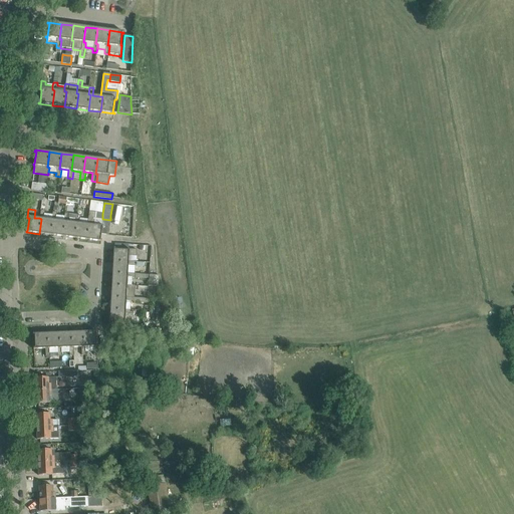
[(51,220),(52,215),(44,214),(45,211),(40,211),(39,218),(41,219),(39,234),(51,235),(53,220),(51,220)]
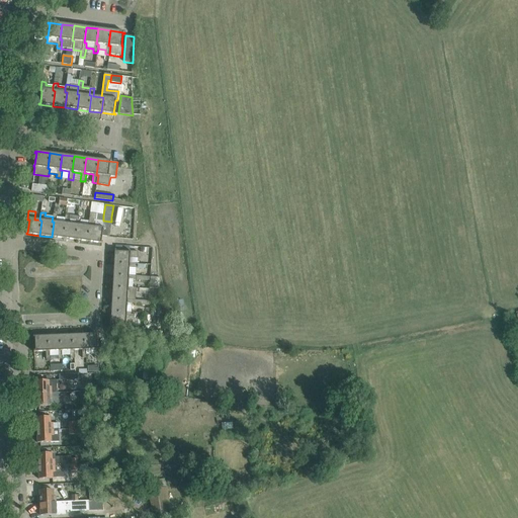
[(102,228),(95,227),(96,214),(96,213),(90,212),(89,222),(88,227),(90,227),(88,242),(102,244),(102,242),(101,242),(102,230),(104,230),(104,229),(102,228)]
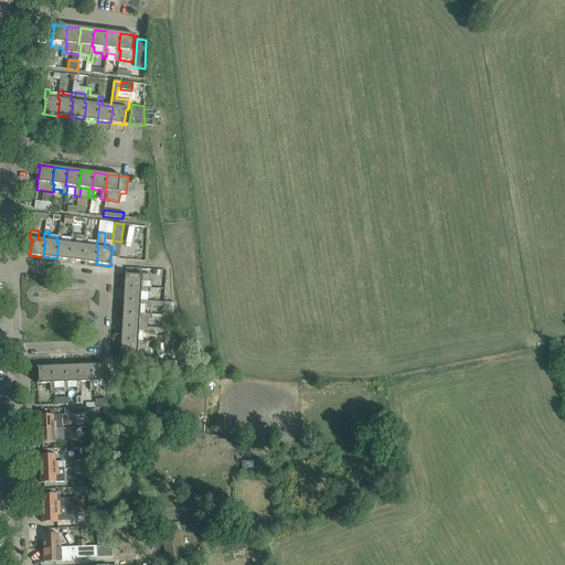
[(70,243),(71,238),(62,237),(63,234),(57,233),(57,236),(56,242),(59,242),(56,258),(70,260),(72,244),(70,243)]
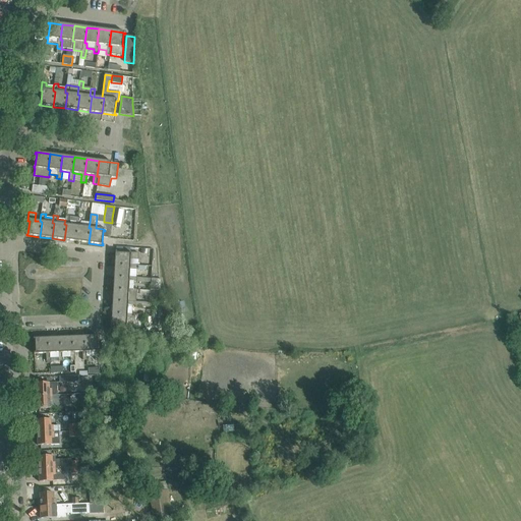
[(76,226),(77,218),(65,217),(65,220),(64,224),(66,225),(64,240),(76,241),(78,226),(76,226)]
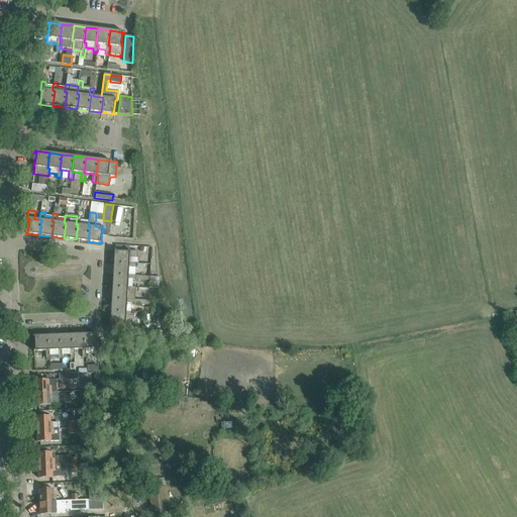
[(88,226),(89,221),(81,220),(81,217),(77,216),(76,224),(78,224),(76,239),(88,241),(90,226),(88,226)]
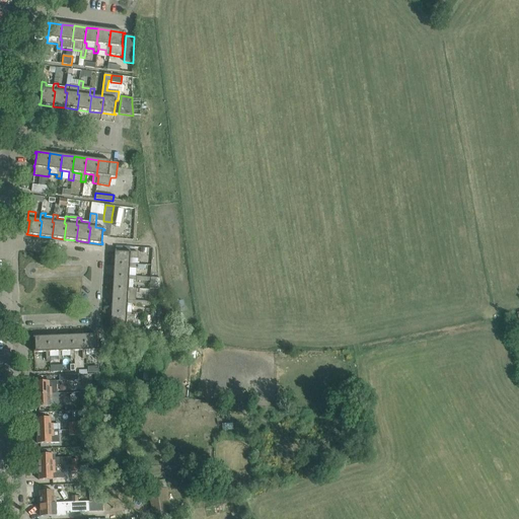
[(115,250),(114,265),(129,266),(129,264),(130,258),(138,258),(138,252),(129,251),(129,253),(116,252),(116,250),(115,250)]
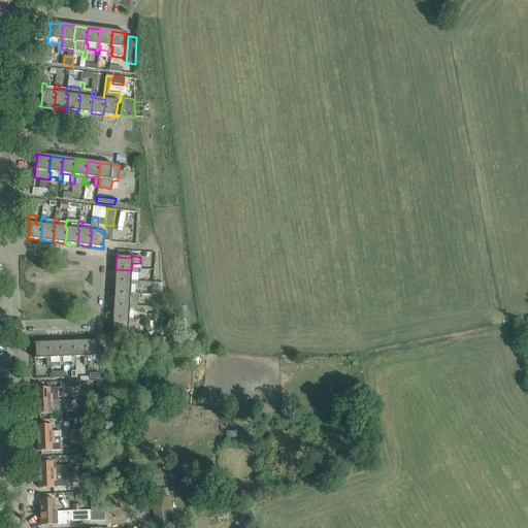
[(131,272),(139,273),(139,269),(131,268),(131,270),(116,269),(114,282),(131,283),(131,281),(131,272)]
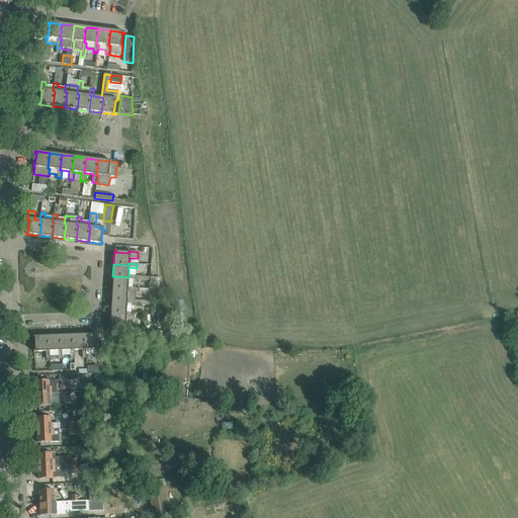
[(133,287),(133,280),(136,280),(137,276),(128,275),(128,277),(112,276),(112,288),(127,289),(127,287),(133,287)]
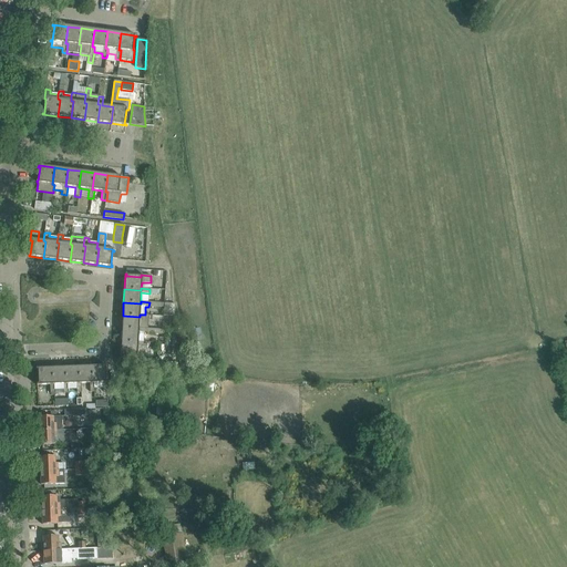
[(176,303),(164,302),(157,302),(150,302),(148,307),(152,307),(161,308),(161,307),(164,307),(164,317),(175,317),(176,303)]
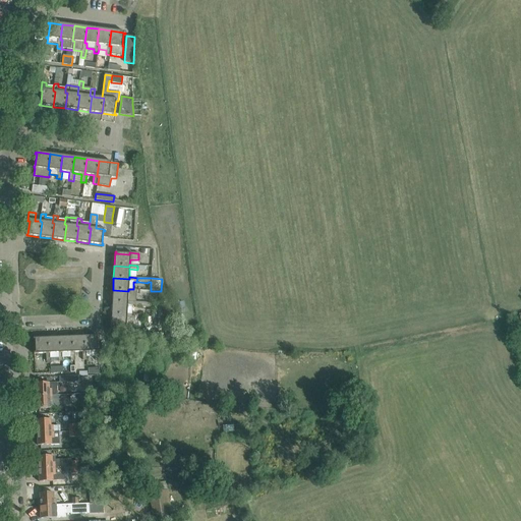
[(135,302),(136,294),(139,294),(139,290),(136,290),(133,289),(128,289),(128,291),(113,290),(112,302),(127,303),(127,301),(135,302)]
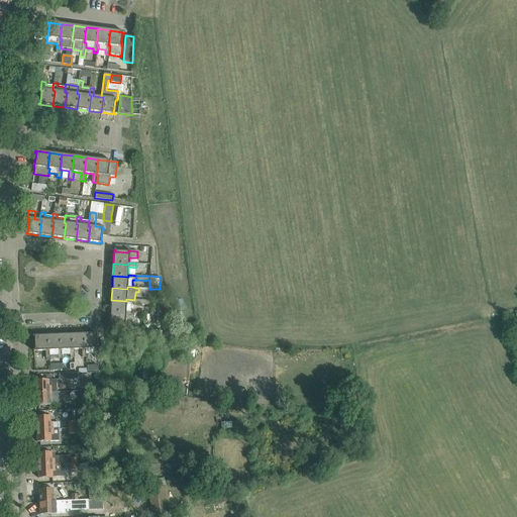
[(131,304),(134,304),(134,300),(126,299),(126,301),(111,300),(110,312),(126,313),(126,311),(130,311),(131,304)]
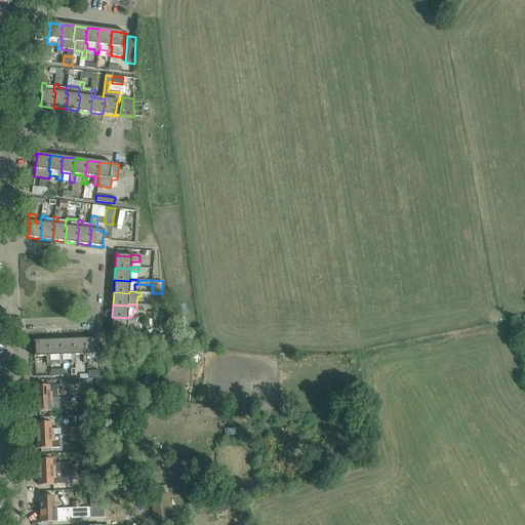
[(170,306),(160,308),(165,327),(174,325),(170,306)]
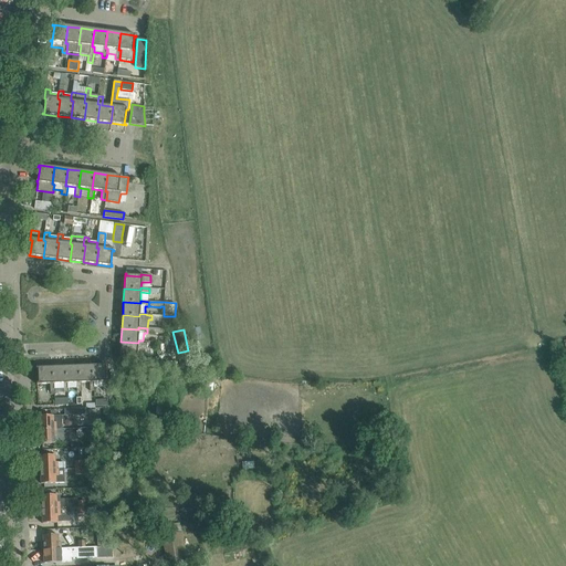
[(137,358),(137,348),(137,345),(146,346),(146,342),(143,341),(138,341),(138,343),(121,342),(121,357),(122,357),(122,356),(136,357),(135,358),(137,358)]
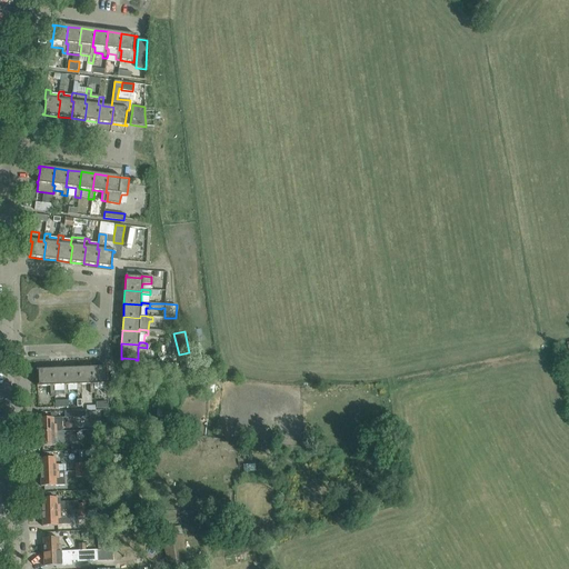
[(568,342),(559,345),(560,350),(568,348),(568,351),(568,342),(568,343),(568,342)]
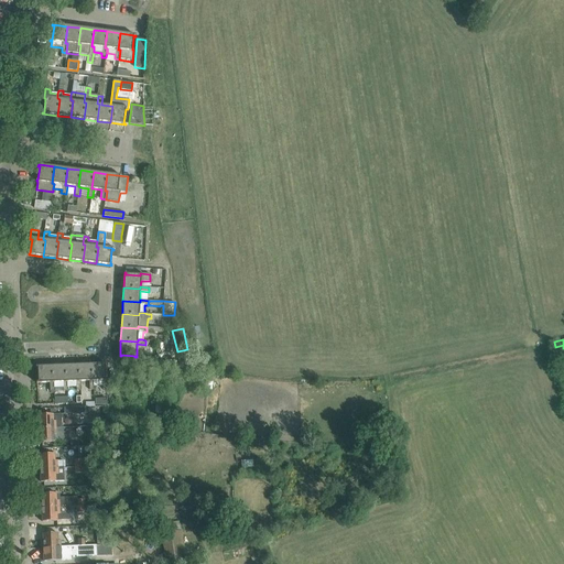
[(177,353),(179,366),(190,365),(188,351),(177,353)]
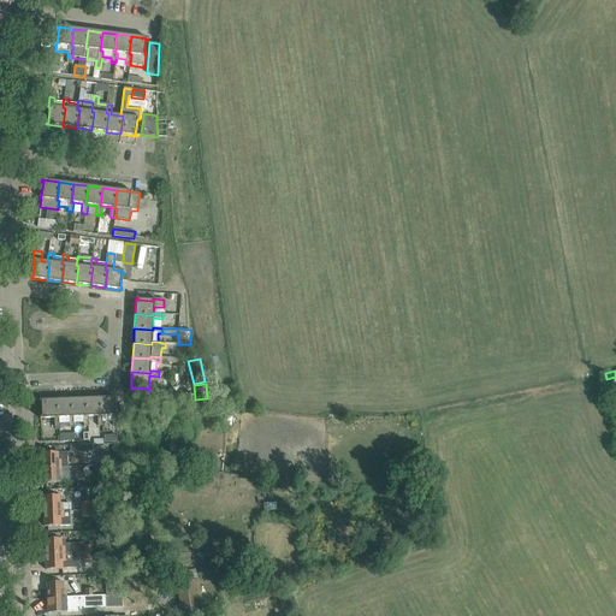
[(116,397),(99,398),(100,416),(102,416),(102,422),(112,421),(112,425),(117,425),(117,415),(116,415),(114,398),(116,398),(116,397)]
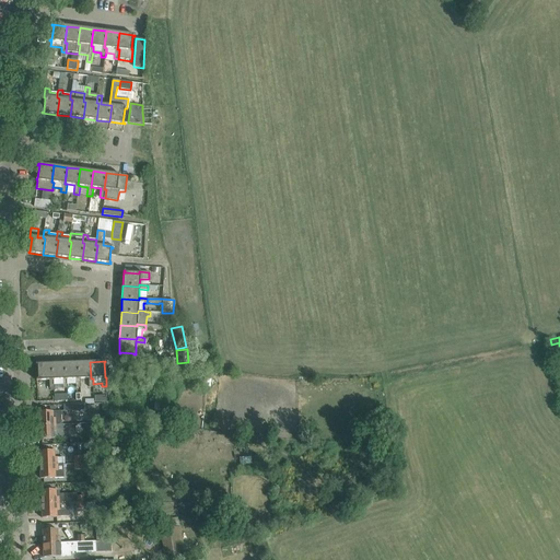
[(78,378),(77,362),(63,363),(65,380),(67,380),(67,385),(76,384),(76,387),(80,387),(80,378),(78,378)]
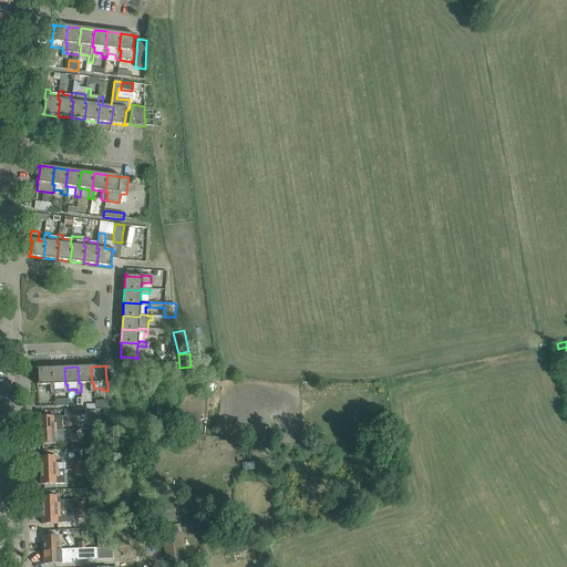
[(92,383),(91,367),(78,367),(79,383),(81,383),(90,383),(90,392),(94,392),(94,389),(94,383),(92,383)]
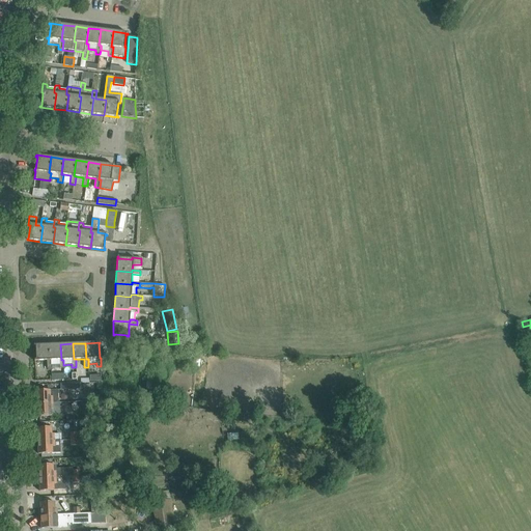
[(49,360),(48,344),(33,345),(33,346),(35,346),(35,360),(34,360),(34,361),(47,361),(47,368),(51,368),(51,365),(51,360),(49,360)]
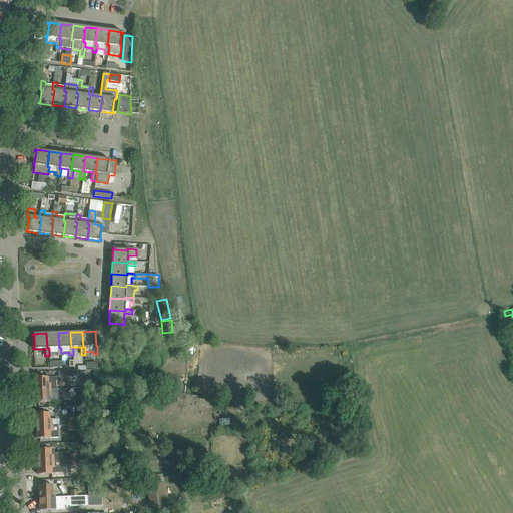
[(59,348),(58,333),(46,333),(47,348),(49,348),(49,353),(57,353),(57,356),(61,356),(61,353),(61,348),(59,348)]
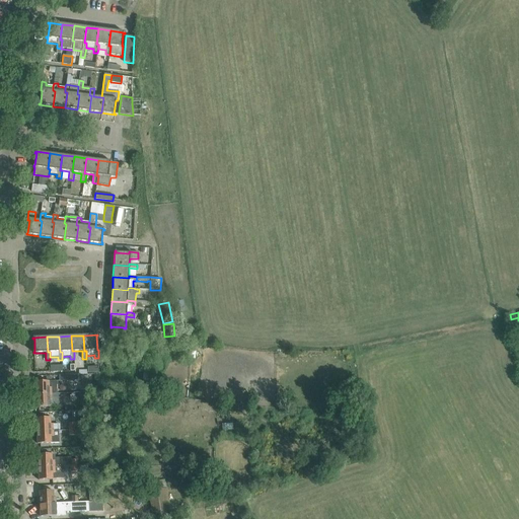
[(56,381),(45,381),(34,382),(35,394),(51,393),(56,393),(56,381)]
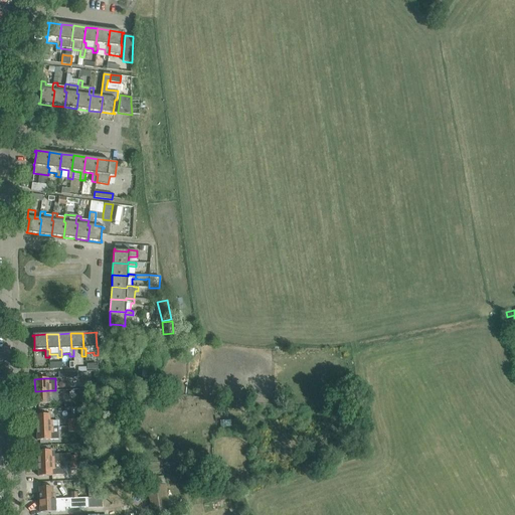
[(57,390),(55,390),(50,390),(35,391),(35,404),(58,403),(57,390)]
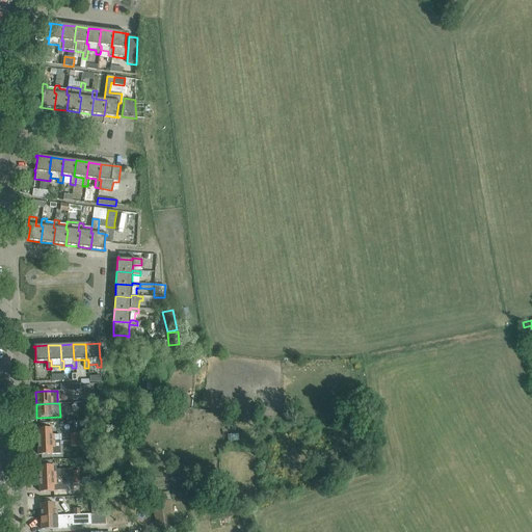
[(52,434),(52,428),(37,429),(37,442),(54,442),(54,441),(53,434),(52,434)]
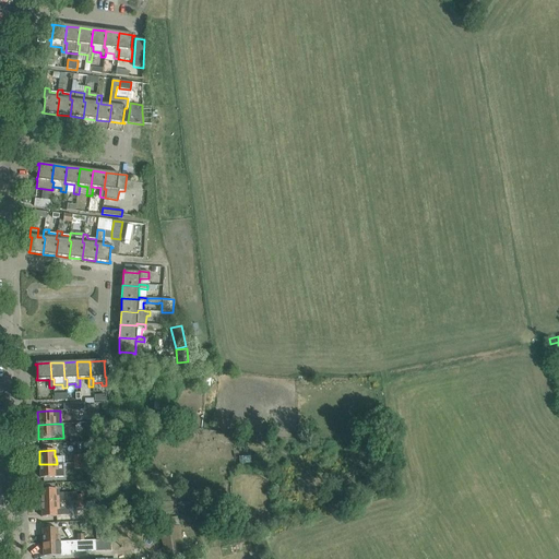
[(62,463),(57,463),(57,464),(39,464),(40,478),(62,477),(62,463)]
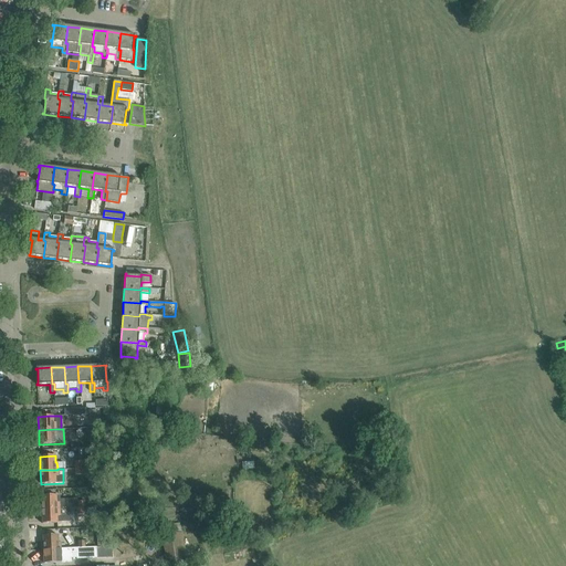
[(77,509),(77,502),(77,500),(59,500),(59,496),(56,496),(56,495),(41,496),(42,510),(70,509),(76,509),(77,509)]
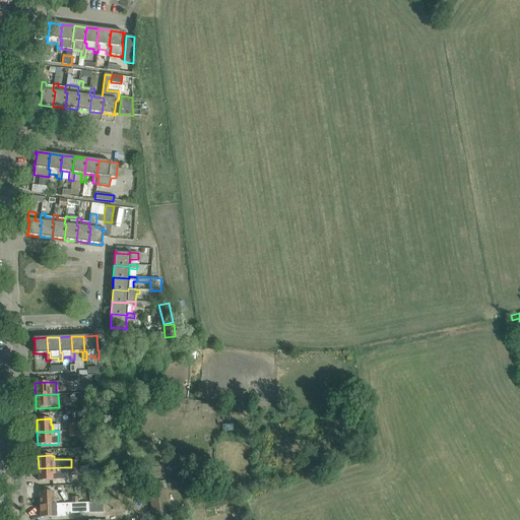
[(96,464),(95,456),(87,456),(87,464),(96,464)]
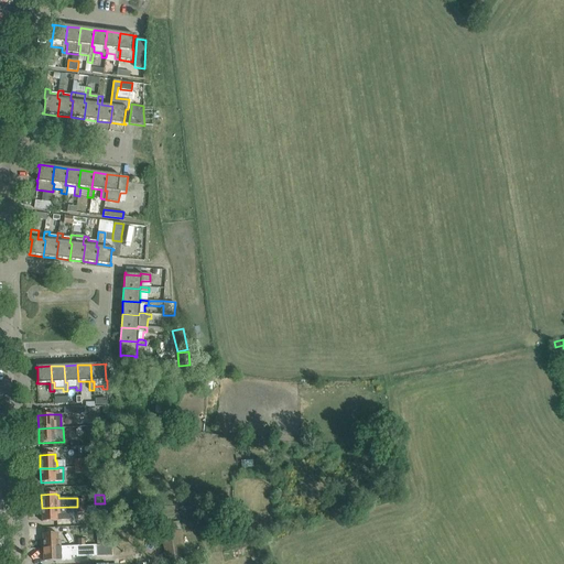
[(71,520),(69,507),(42,508),(42,522),(53,521),(57,521),(71,520)]
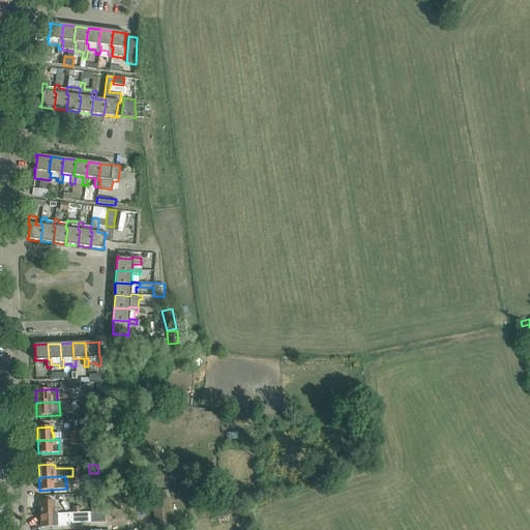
[(93,487),(86,488),(87,495),(90,495),(100,494),(100,487),(93,487)]
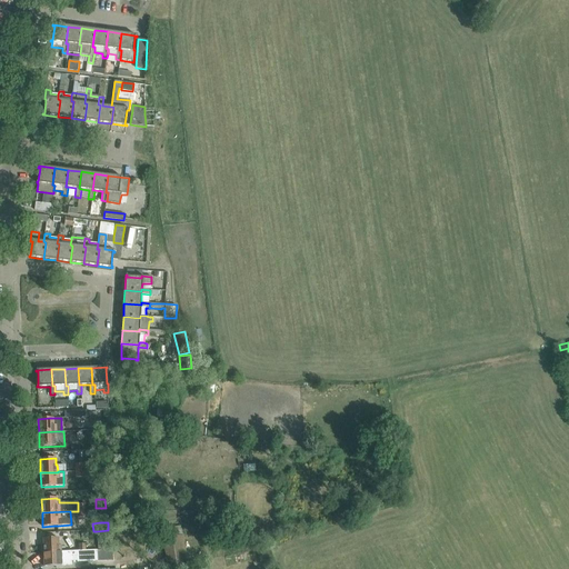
[(108,530),(97,531),(97,550),(106,550),(108,550),(108,530)]
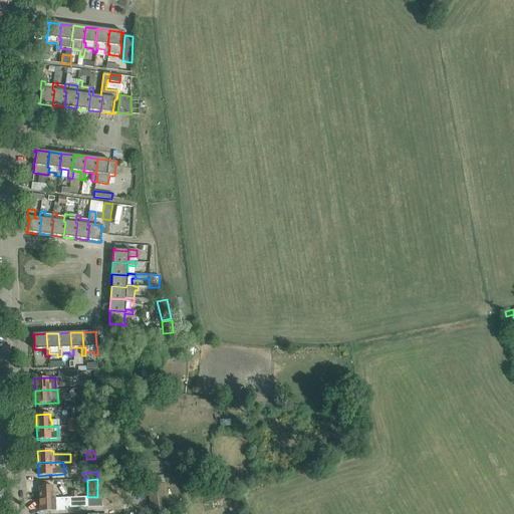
[(154,510),(171,507),(167,482),(150,485),(154,510)]
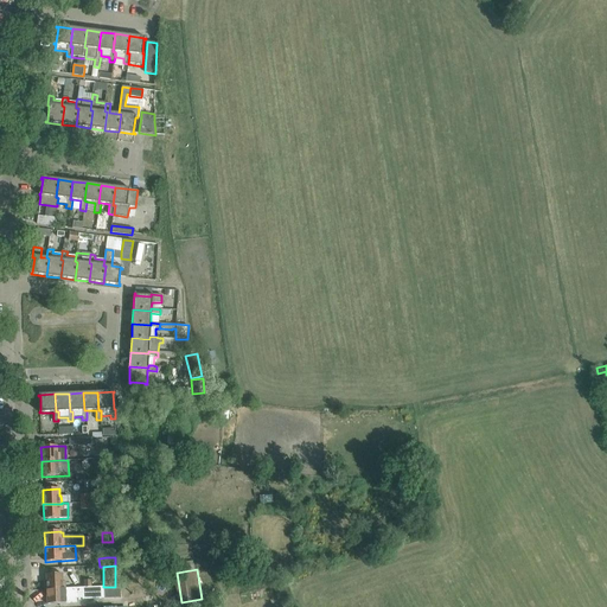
[(62,574),(45,575),(46,589),(65,588),(65,581),(63,582),(63,575),(62,575),(62,574)]
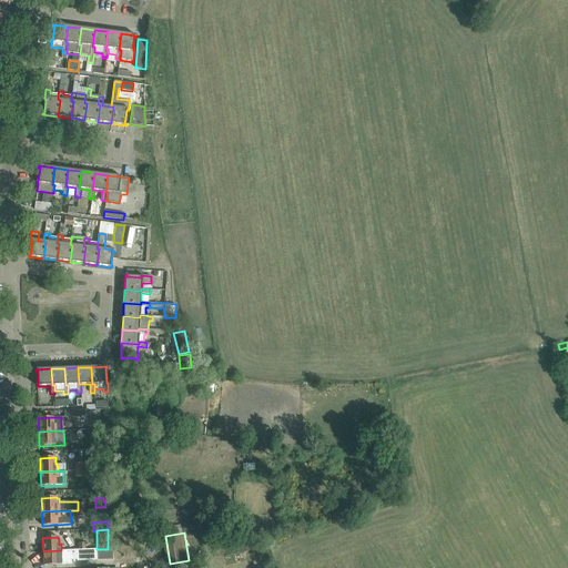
[(61,550),(43,551),(43,560),(43,566),(54,565),(72,565),(71,560),(77,560),(87,559),(98,559),(97,549),(84,549),(79,550),(61,550)]
